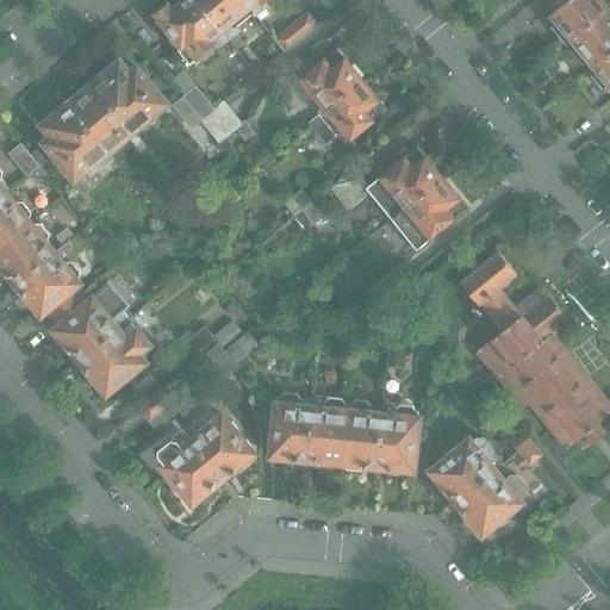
[(228,39),(198,0),(181,0),(172,8),(168,2),(154,14),(159,19),(157,20),(181,49),(178,51),(190,66),(213,45),(216,49),(228,39)]
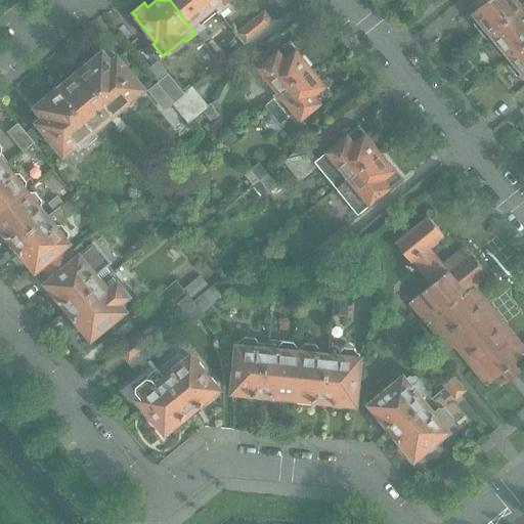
[(217,11),(209,0),(170,0),(195,34),(199,32),(193,26),(200,20),(203,24),(217,11)]
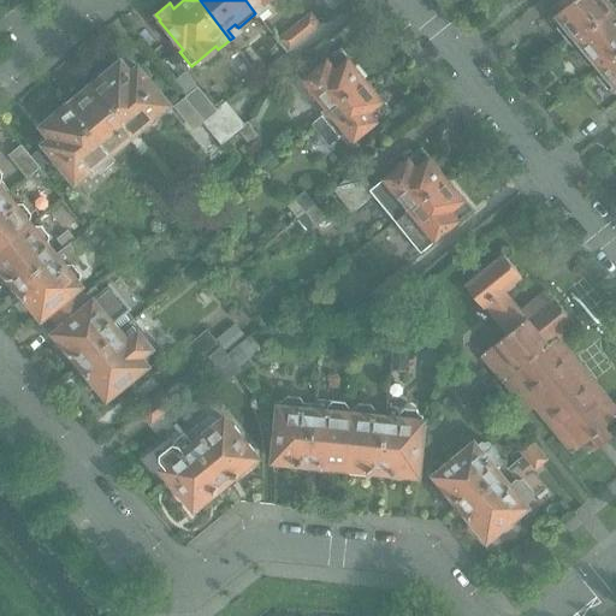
[(246,0),(255,13),(258,17),(268,7),(266,5),(271,0),(246,0)]
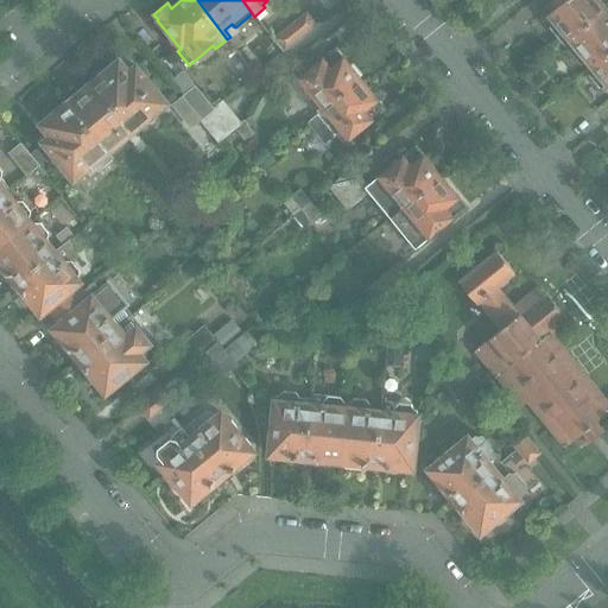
[(607,10),(599,0),(556,0),(555,2),(558,8),(549,17),(555,23),(550,27),(562,40),(565,37),(569,42),(607,10)]
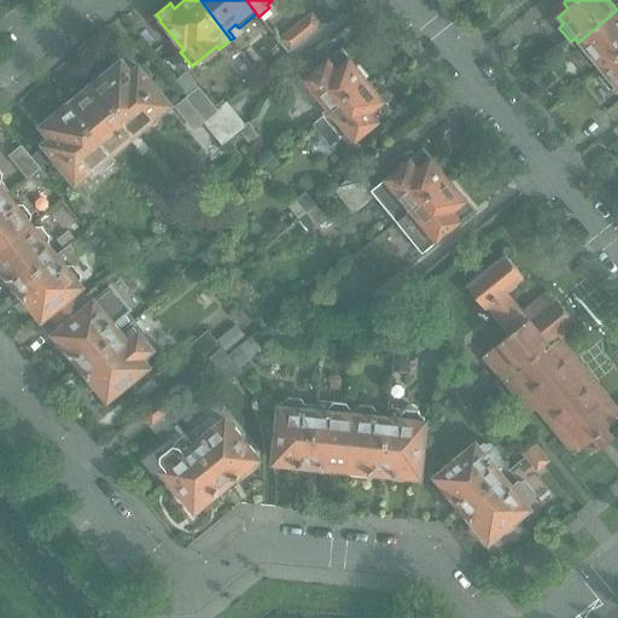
[(601,70),(617,56),(617,9),(617,10),(578,42),(583,48),(578,52),(590,65),(595,62),(601,70)]
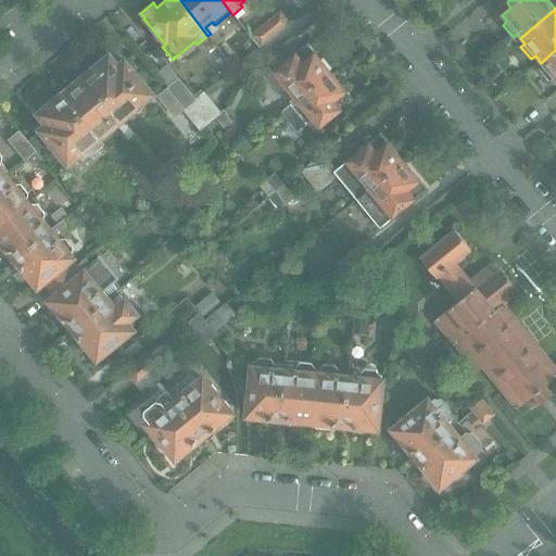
[(260,48),(290,23),(280,10),(250,35),(260,48)]
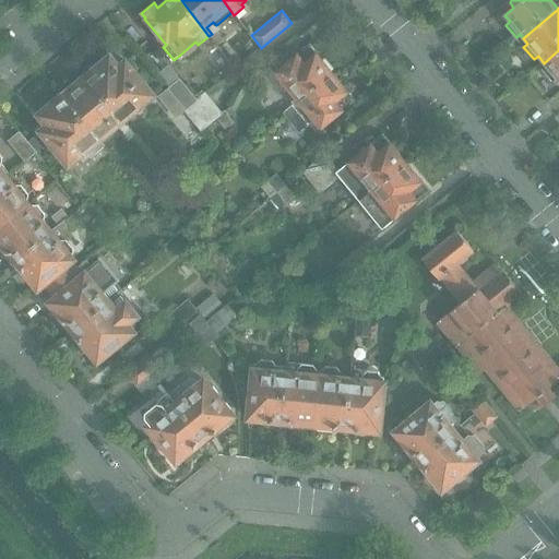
[(332,73),(314,52),(309,45),(301,50),(301,51),(274,73),(297,102),(332,73)]
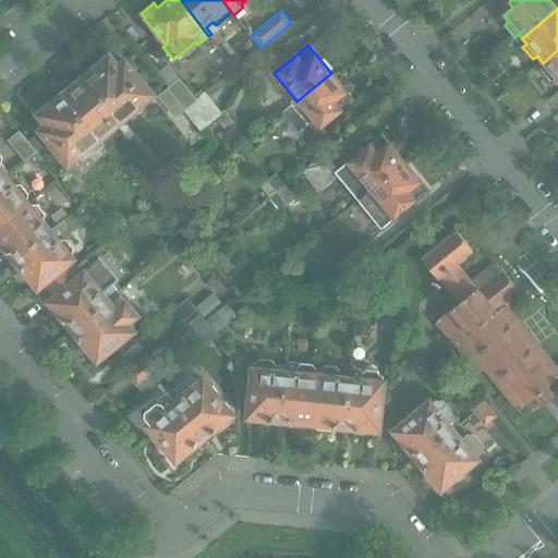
[(557,50),(543,63),(545,65),(541,69),(552,82),(555,77),(557,81),(557,50)]
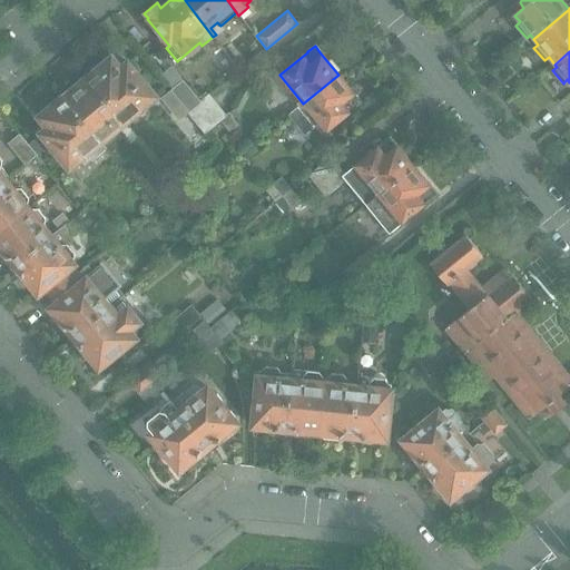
[(156,98),(127,64),(120,69),(111,58),(100,67),(97,66),(89,72),(89,76),(89,77),(123,118),(124,118),(126,121),(138,111),(136,108),(144,101),(147,105),(156,98)]
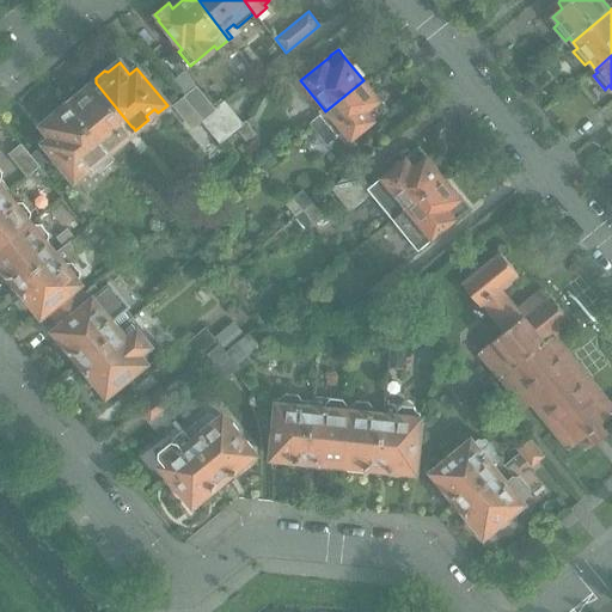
[(380,117),(389,110),(381,102),(381,103),(363,80),(325,111),(311,123),(329,145),(343,133),(350,141),(380,117)]
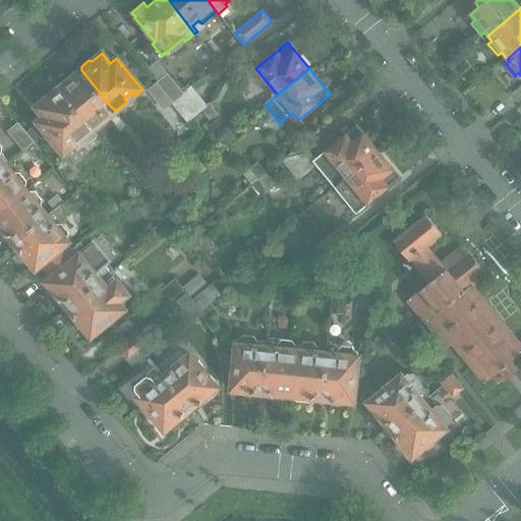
[(112,108),(81,70),(70,79),(66,78),(60,83),(60,88),(58,89),(90,127),(112,108)]
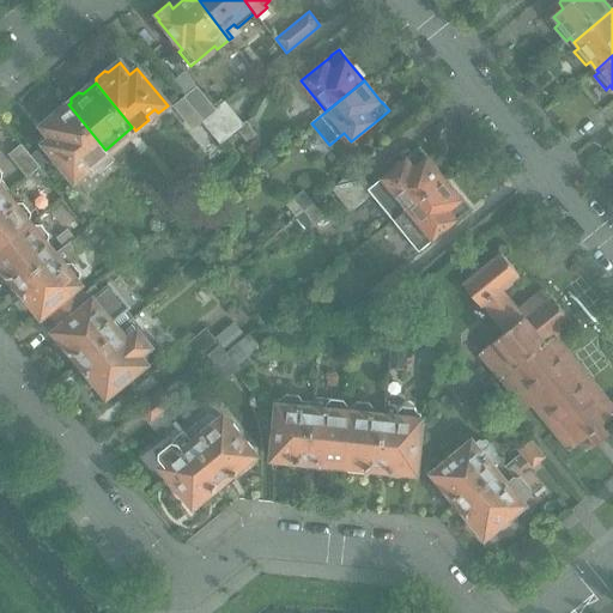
[(214,110),(196,89),(186,97),(204,120),(214,110)]
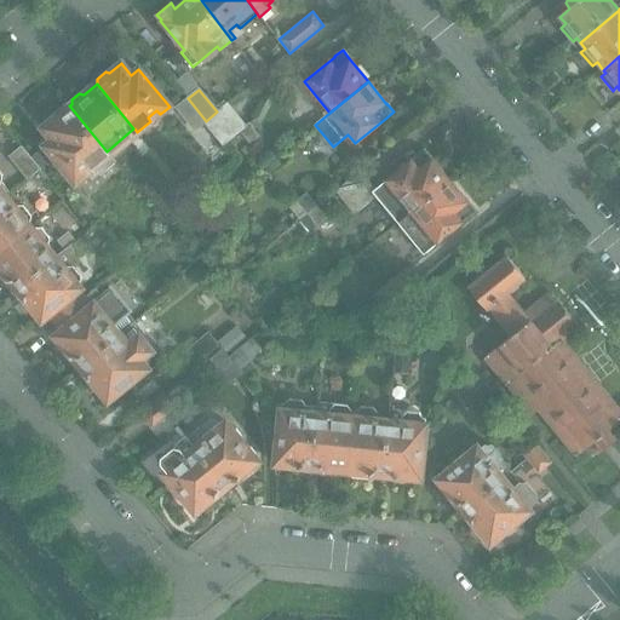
[(206,121),(188,98),(177,108),(211,149),(220,142),(214,135),(205,122),(206,121)]
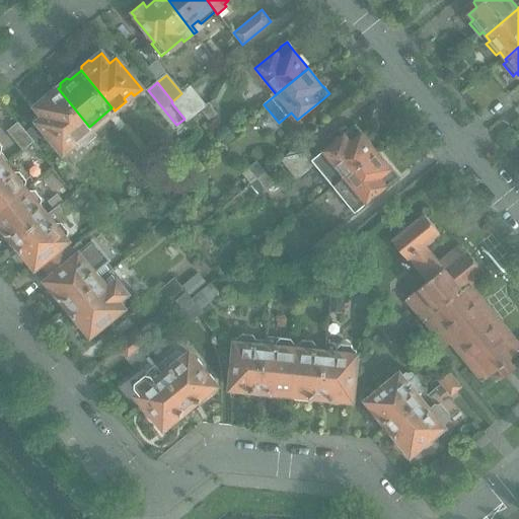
[(199,96),(191,86),(181,93),(172,101),(171,102),(179,113),(199,96)]
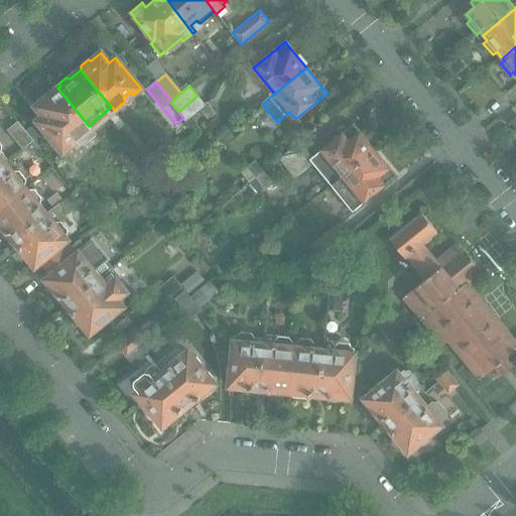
[(89,126),(57,88),(55,90),(52,89),(45,95),(45,98),(35,106),(43,116),(37,121),(67,155),(75,148),(77,150),(96,134),(89,126)]
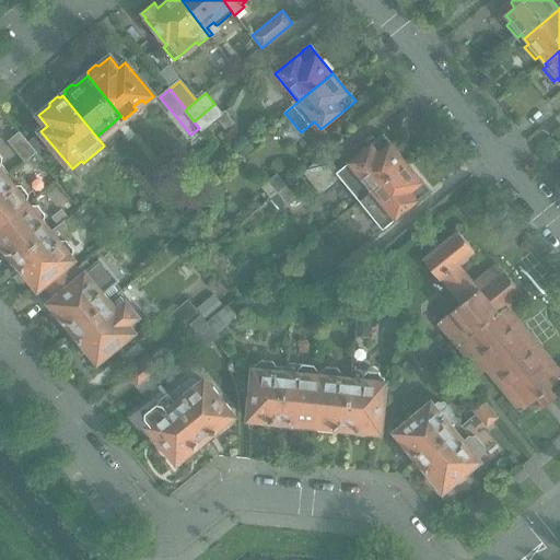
[(223,114),(214,104),(194,121),(199,128),(200,127),(203,130),(217,119),(223,114)]
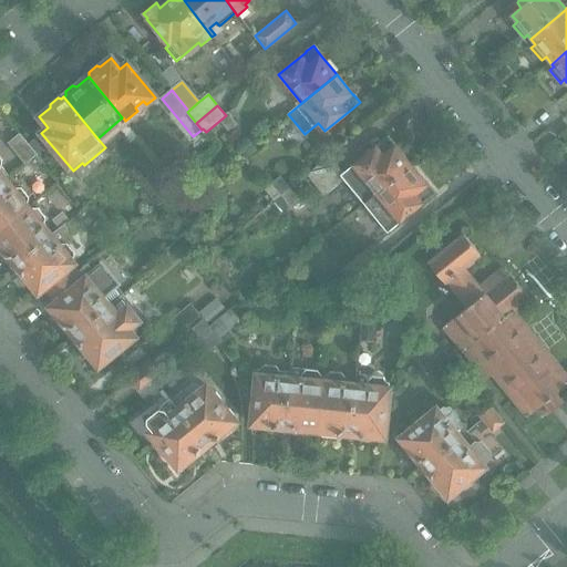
[(238,125),(228,113),(226,115),(219,121),(229,133),(238,125)]
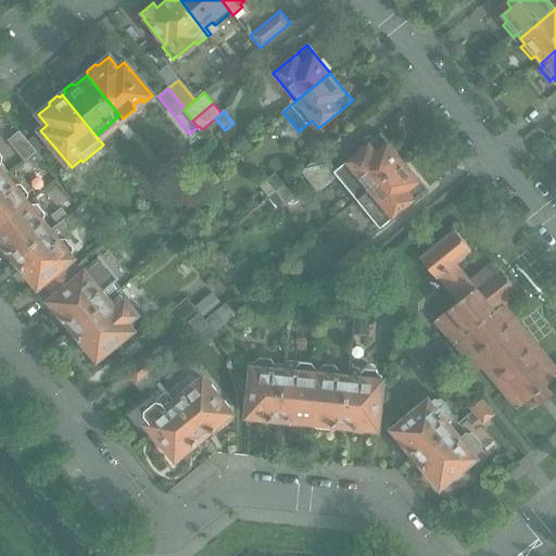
[(135,135),(124,122),(117,127),(128,140),(135,135)]
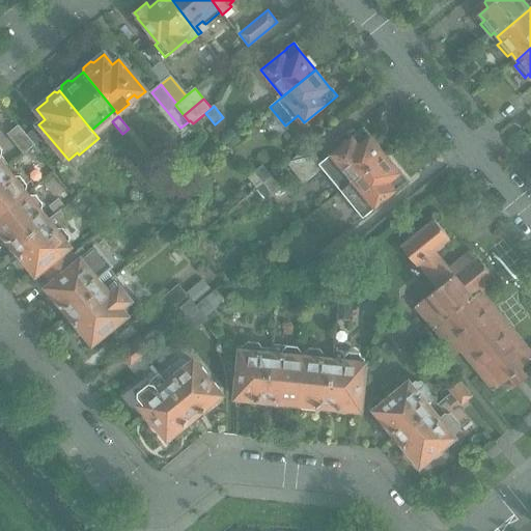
[(34,145),(31,142),(26,136),(16,122),(5,131),(24,154),(34,145)]
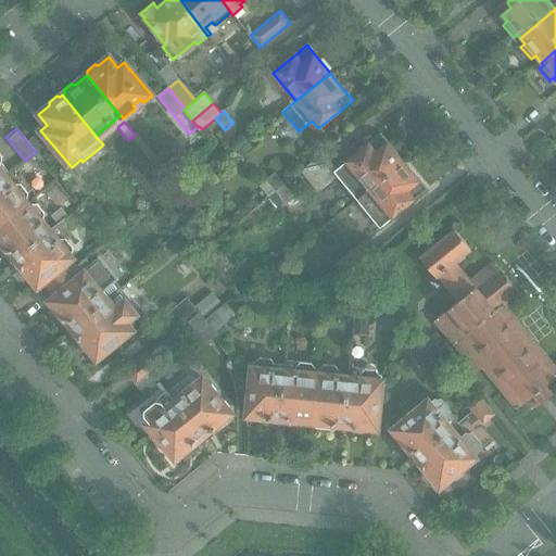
[(345,162),(337,169),(340,174),(338,176),(356,200),(403,162),(402,160),(393,150),(387,141),(380,134),(373,140),(345,162)]
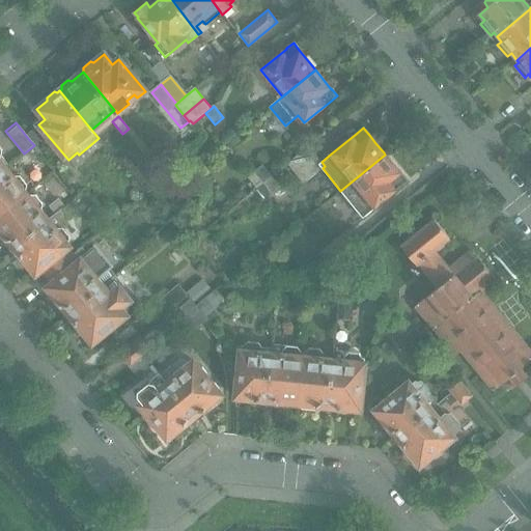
[(32,131),(26,136),(31,142),(34,145),(35,146),(42,141),(32,131)]
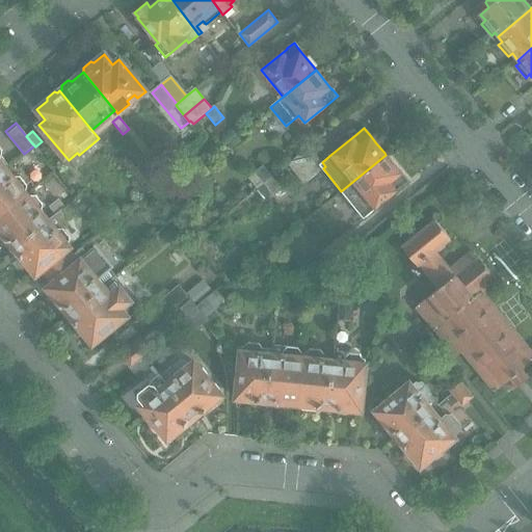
[(35,147),(34,145),(24,154),(30,162),(41,154),(35,147)]
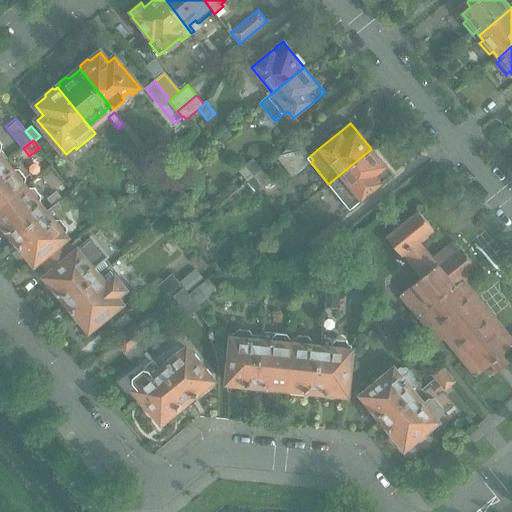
[(280,154),(276,158),(292,177),(311,162),(313,160),(310,156),(297,141),(280,154)]
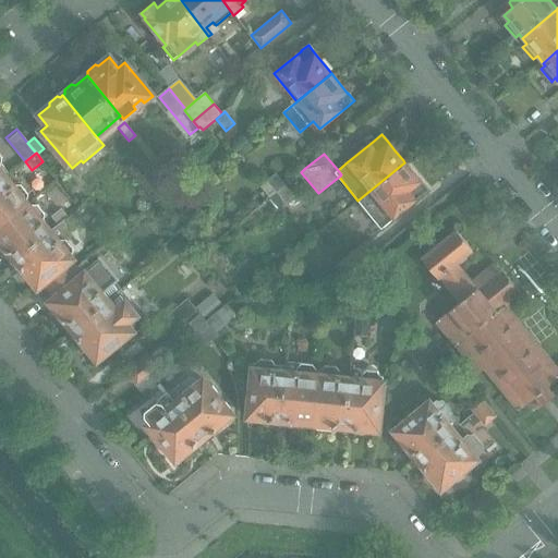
[(404,162),(358,201),(380,229),(393,219),(417,198),(421,196),(421,197),(428,191),(422,183),(404,162)]
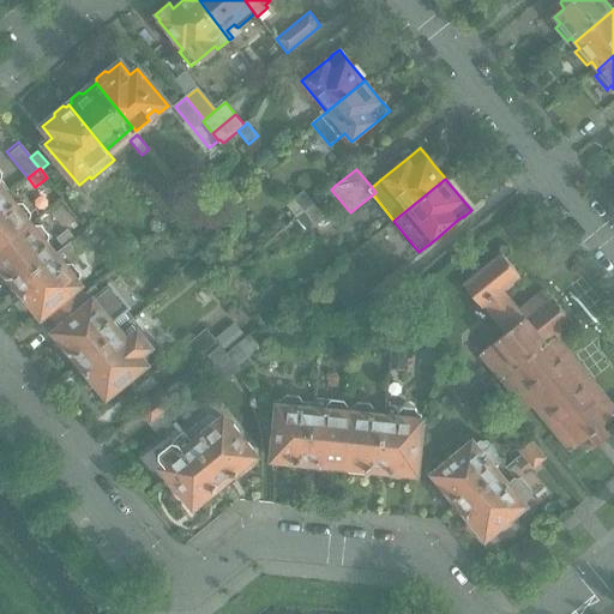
[(296,217),(313,204),(304,192),(295,200),(287,206),(296,217)]
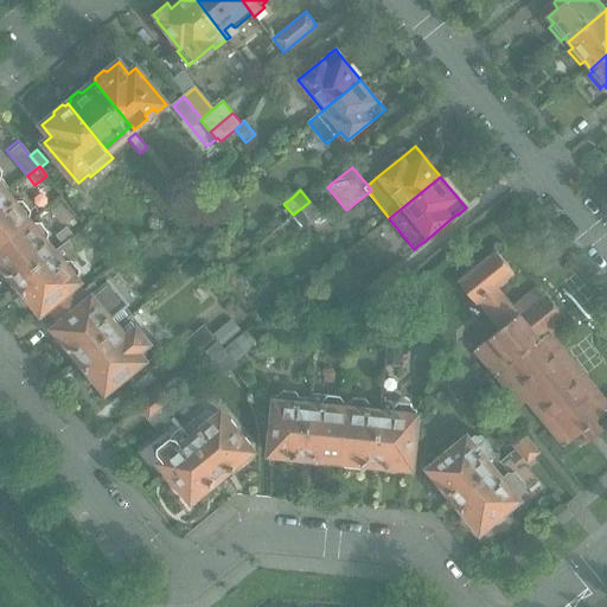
[(0,247),(32,222),(30,219),(31,215),(21,203),(17,204),(6,192),(0,197),(0,247)]
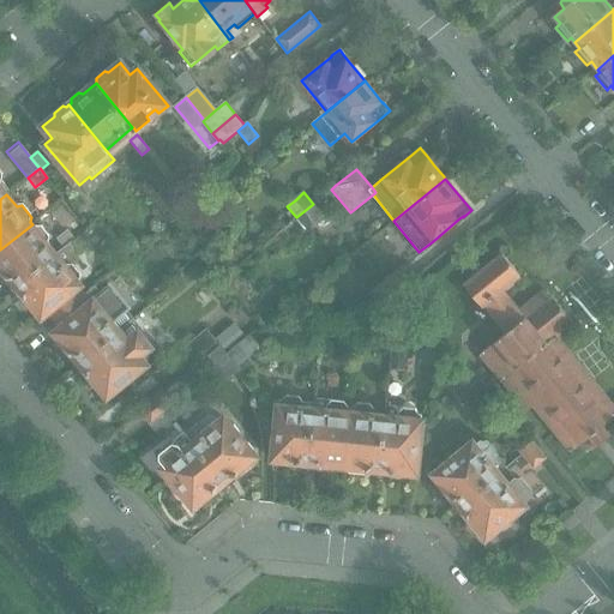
[(325,217),(313,204),(296,217),(307,232),(325,217)]
